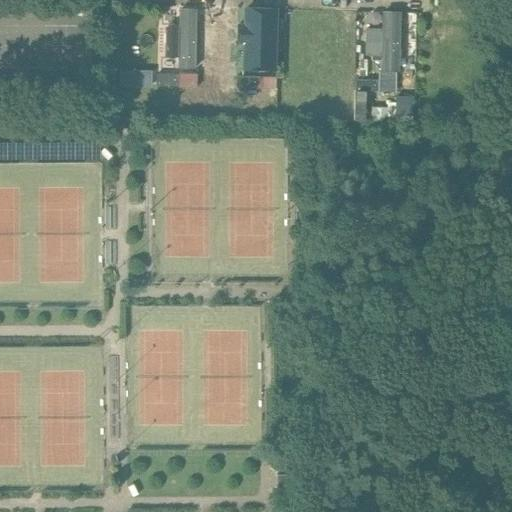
[(275,69),(277,7),(246,7),(244,68),(275,69)]
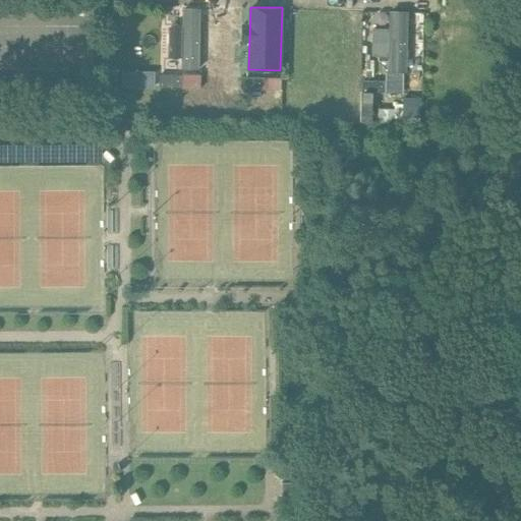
[(169,57),(182,57),(182,68),(197,68),(199,8),(183,8),(182,27),(169,27),(169,57)]
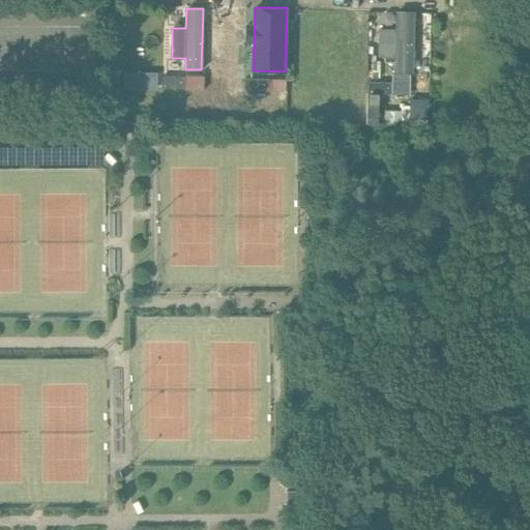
[(373,17),(372,78),(372,79),(390,78),(391,17),(373,17)]
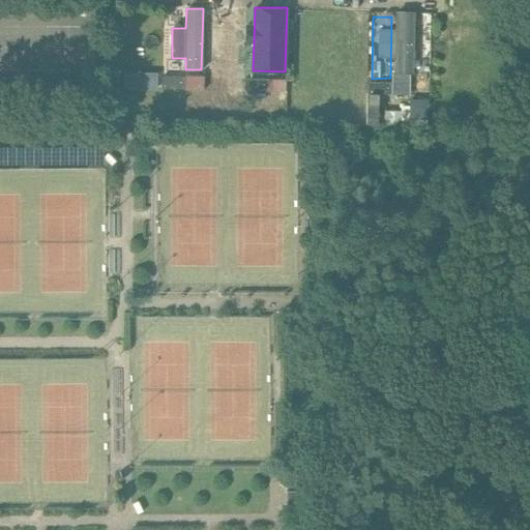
[(156,86),(156,70),(125,71),(125,87),(156,86)]
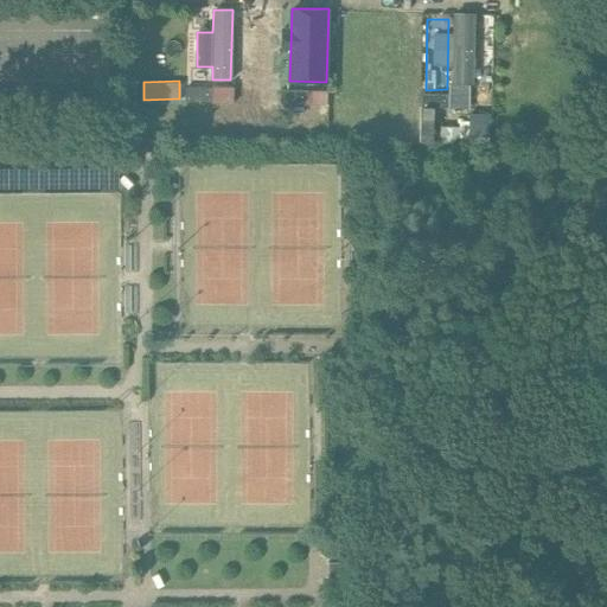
[(186,88),(186,101),(210,102),(210,88),(186,88)]
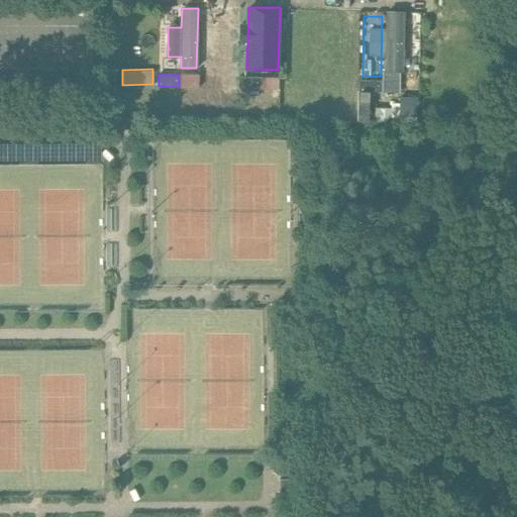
[(241,77),(241,88),(263,89),(263,77),(241,77)]
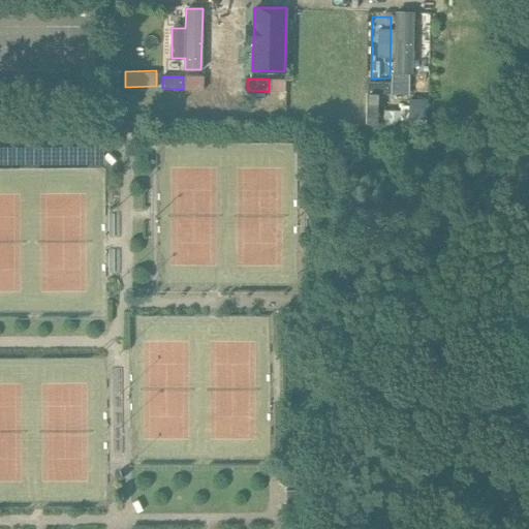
[(370,82),(370,93),(378,93),(391,94),(392,82),(370,82)]
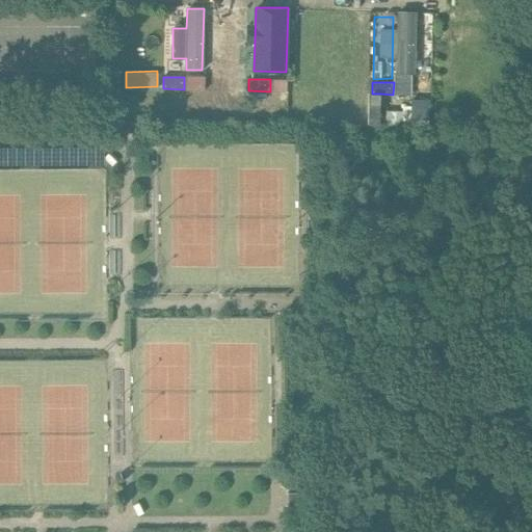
[(370,94),(369,126),(379,126),(380,94),(372,94),(370,94)]
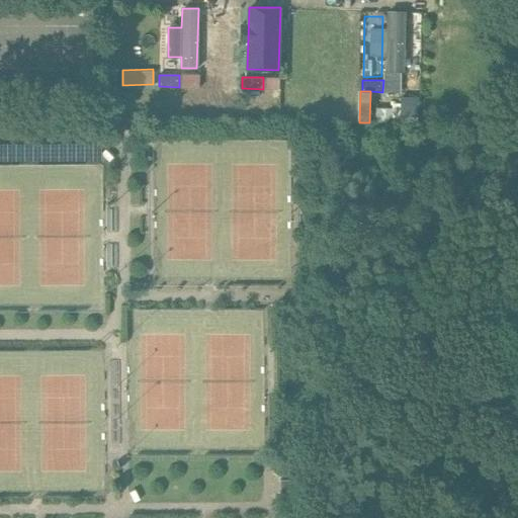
[(417,120),(418,97),(402,96),(402,119),(417,120)]
